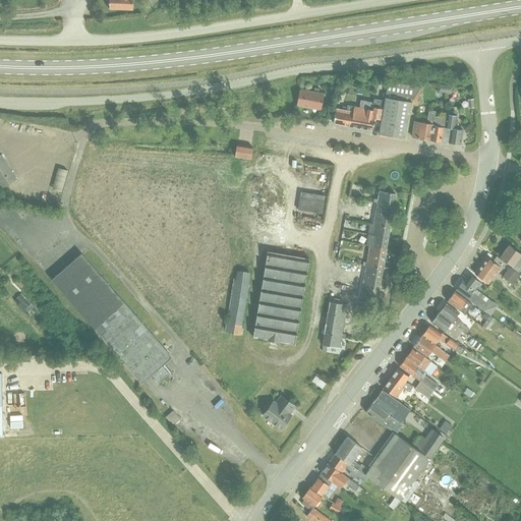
[(105,0),(105,1),(109,1),(109,2),(108,2),(108,4),(109,4),(108,9),(132,9),(132,0),(105,0)]
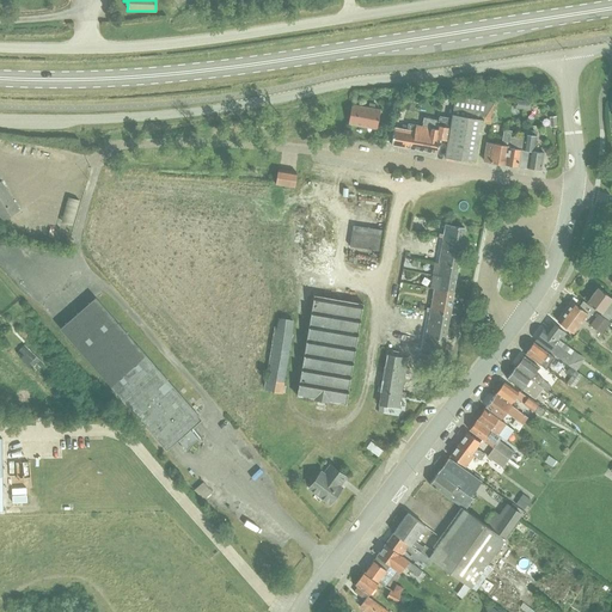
[(377,129),(380,110),(374,109),(374,104),(368,103),(368,108),(356,105),(357,97),(353,96),(348,123),(377,129)]
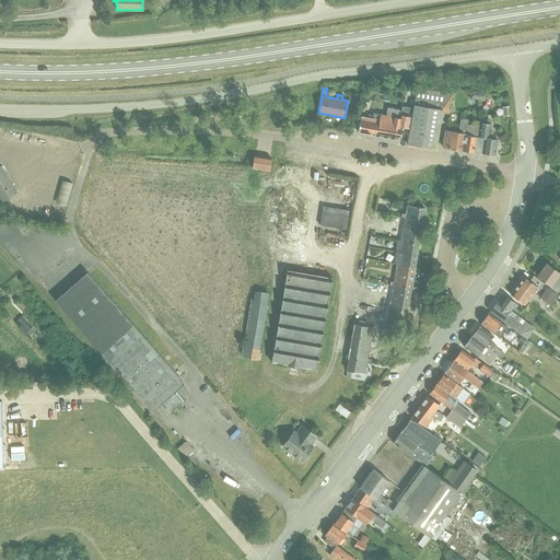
[(370,98),(377,102),(382,91),(374,88),(370,98)]
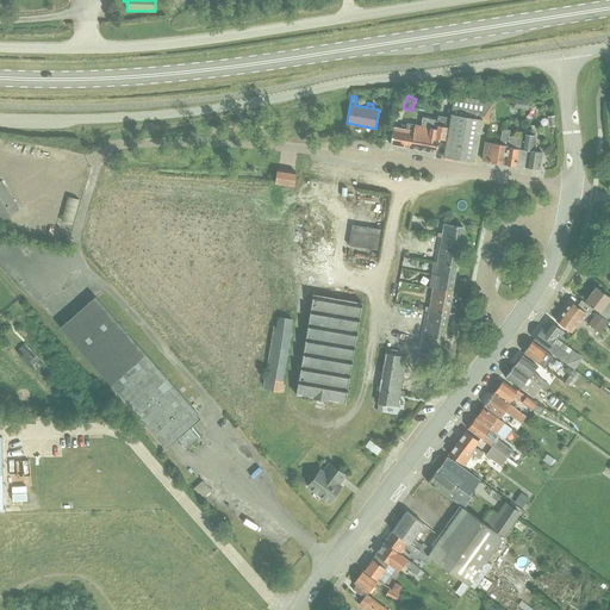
[(443,156),(446,156),(474,162),(474,159),(481,119),(485,101),(453,95),(450,114),(443,156)]
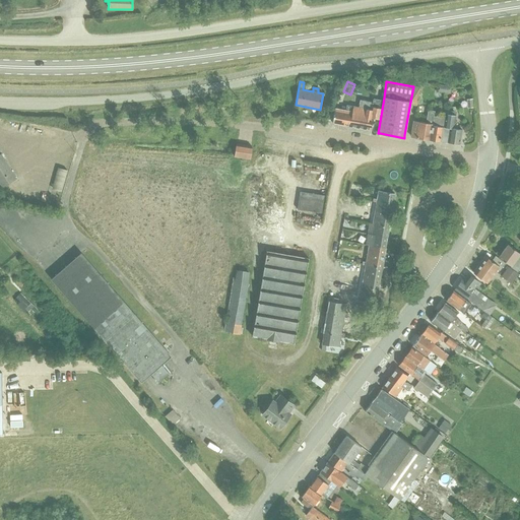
[(379,119),(382,101),(373,99),(373,103),(360,100),(359,108),(346,105),(345,110),(334,108),(332,123),(372,130),(374,118),(379,119)]
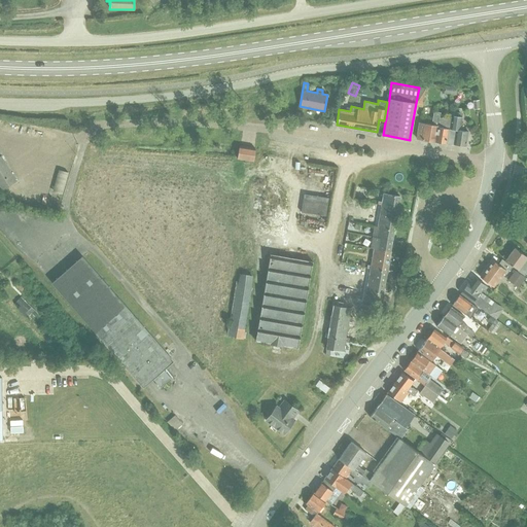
[(434,141),(438,118),(440,113),(433,112),(432,121),(433,121),(433,125),(419,123),(416,138),(434,141)]
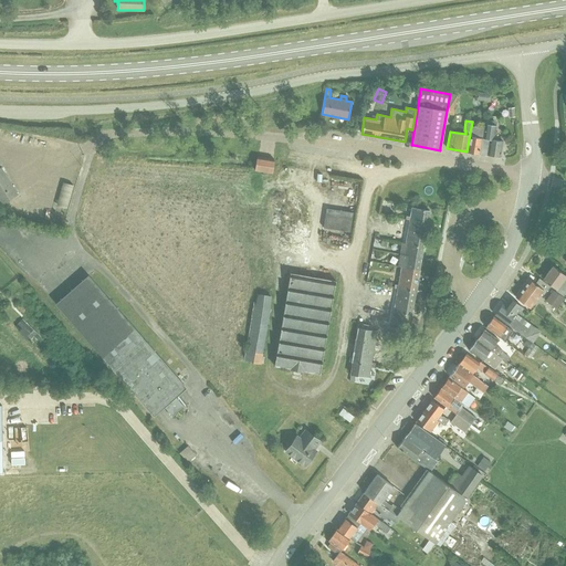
[(484,129),(483,138),(489,139),(486,155),(501,157),(502,142),(493,139),(495,125),(496,122),(485,121),(485,124),(484,129)]
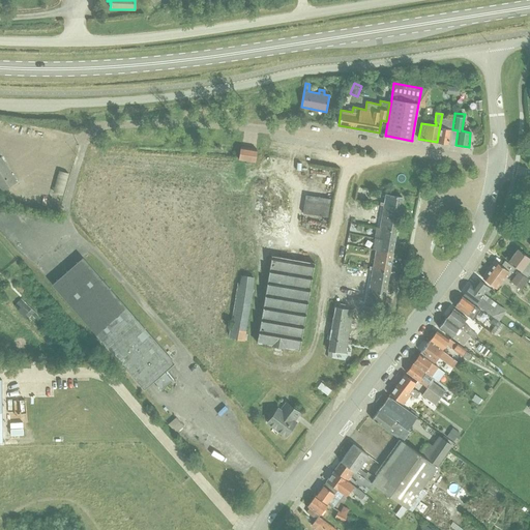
[(453,121),(441,119),(437,142),(448,144),(450,129),(452,129),(453,121)]
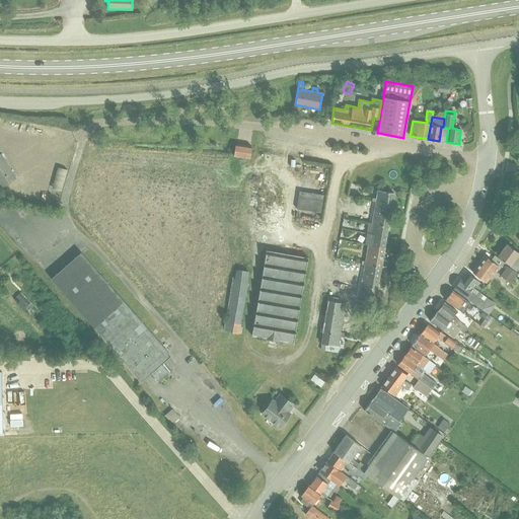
[(441,127),(439,141),(446,142),(448,128),(443,127),(441,127)]
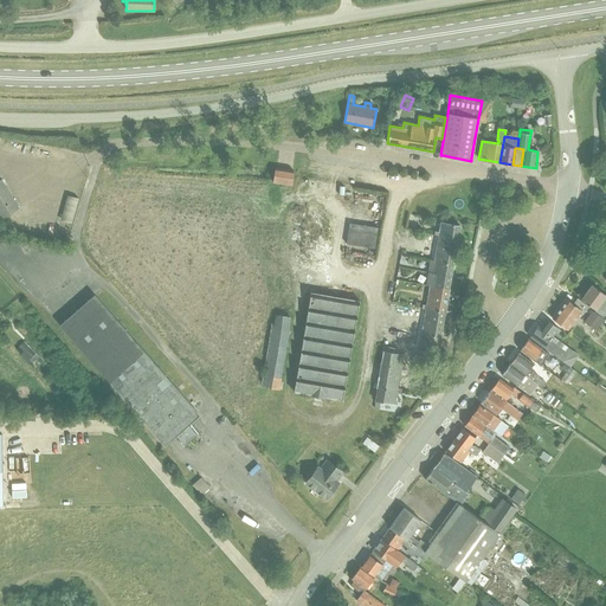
[(275,168),(272,182),(279,184),(291,185),(294,171),(275,168)]
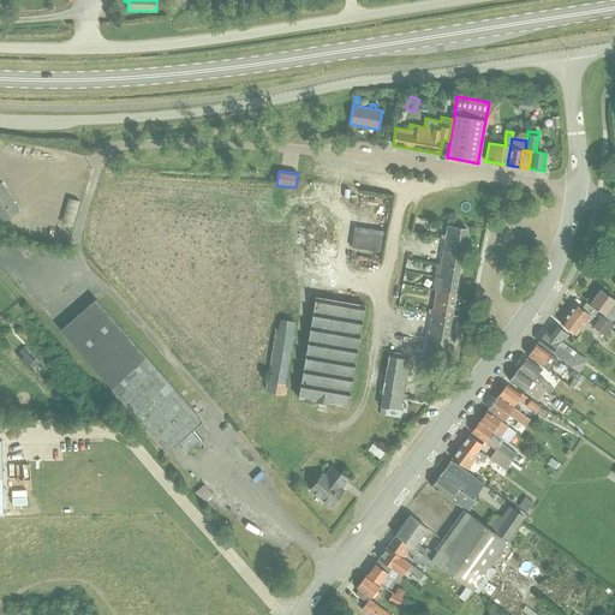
[(0,219),(3,222),(19,212),(1,181),(0,181),(0,219)]
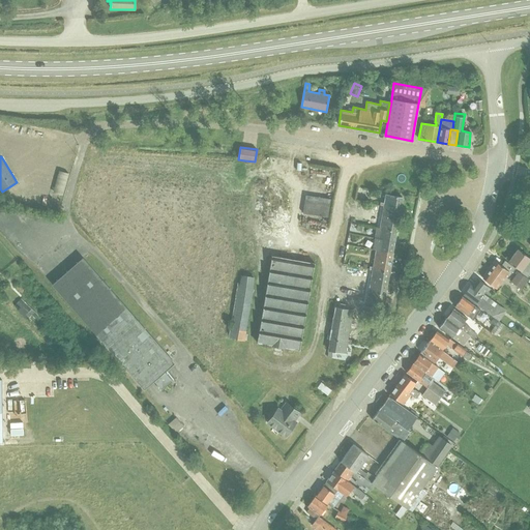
[(400,208),(402,197),(385,195),(383,203),(381,202),(380,205),(400,208)]
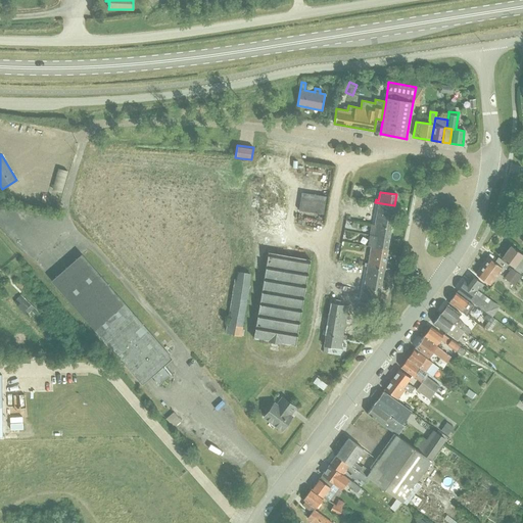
[(375,202),(373,212),(392,217),(394,205),(375,202)]
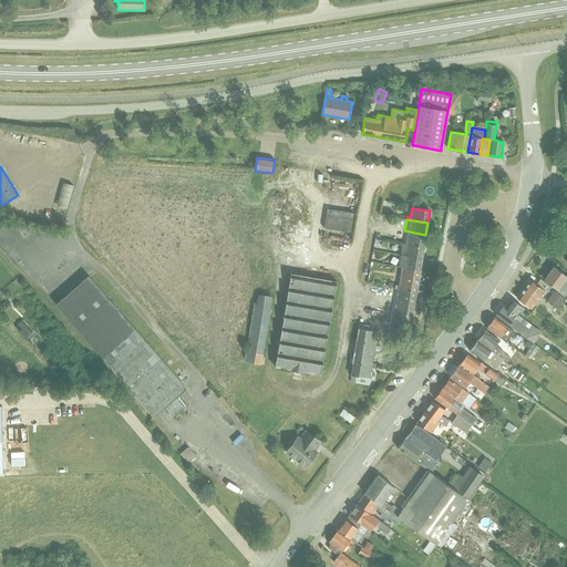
[(404,230),(402,244),(423,247),(424,247),(426,235),(425,235),(404,230)]
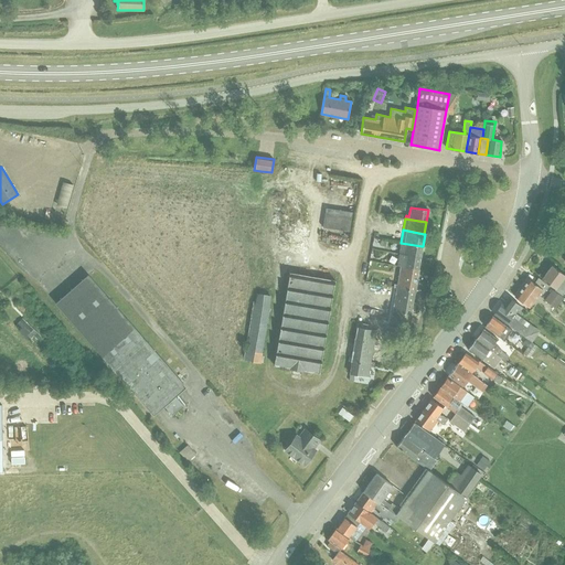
[(419,257),(422,246),(401,243),(401,245),(404,245),(402,254),(419,257)]
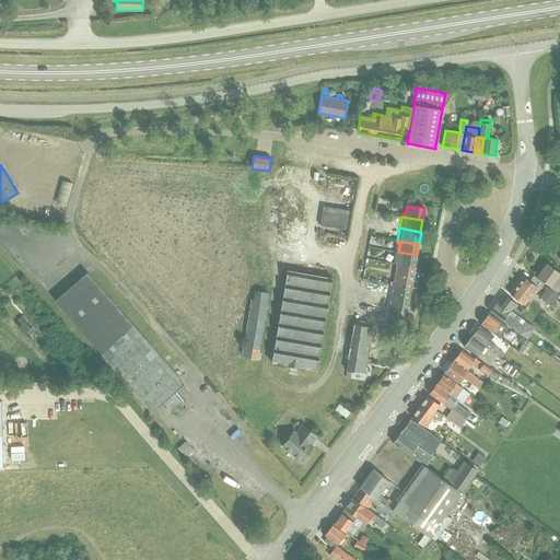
[(416,255),(398,252),(396,252),(394,263),(397,264),(415,267),(416,255)]
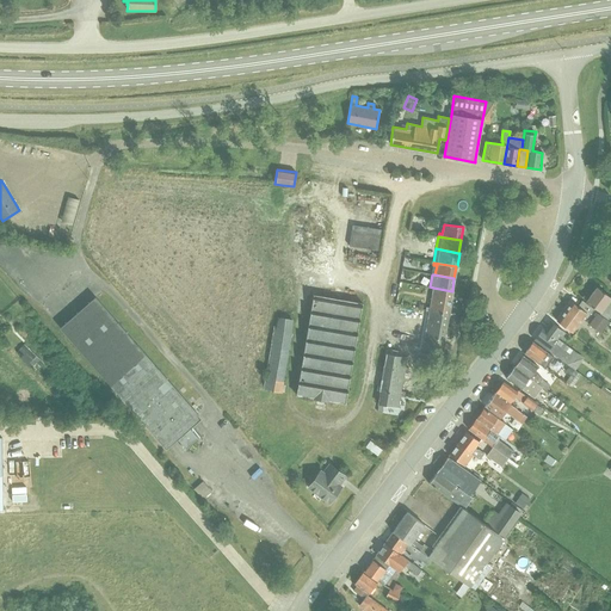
[(610,297),(596,287),(586,301),(600,313),(599,314),(608,319),(610,313),(610,297)]
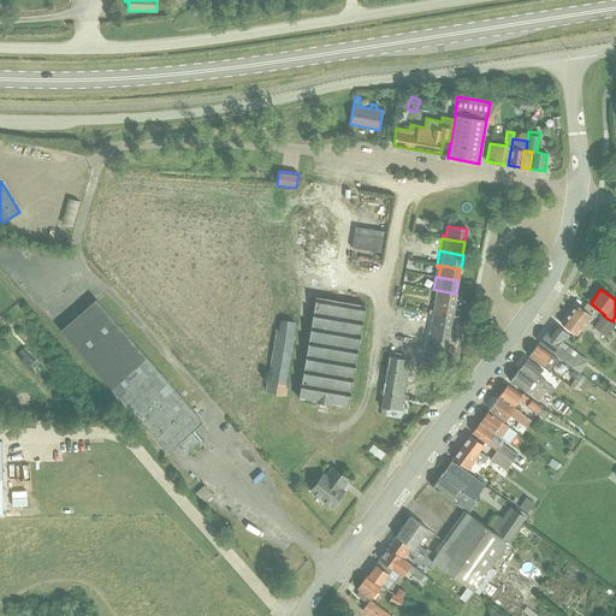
[(428,313),(451,317),(452,318),(456,294),(437,290),(433,311),(430,309),(428,313)]
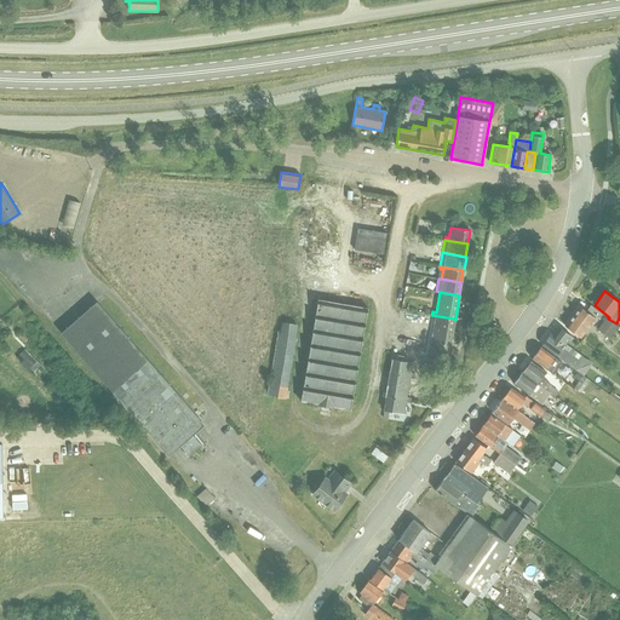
[(367,308),(327,300),(317,299),(300,401),(317,403),(317,405),(332,407),(333,406),(350,409),(367,308)]
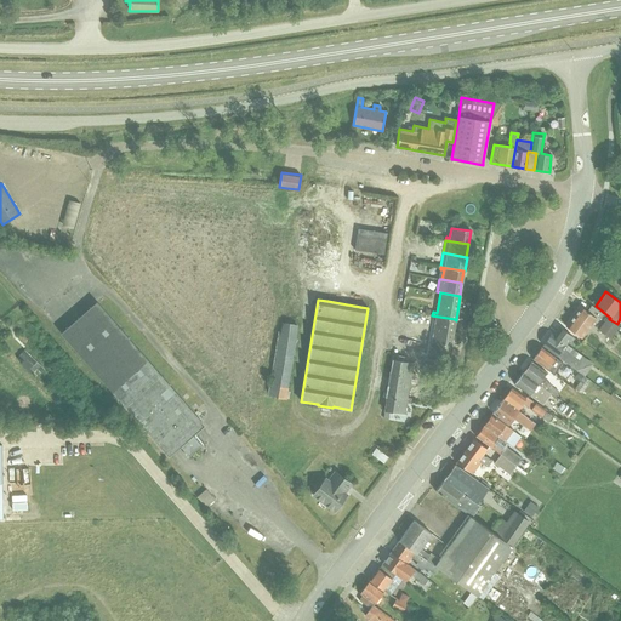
[(189,432),(201,422),(96,302),(61,334),(166,454),(177,443),(188,456),(201,445),(189,432)]
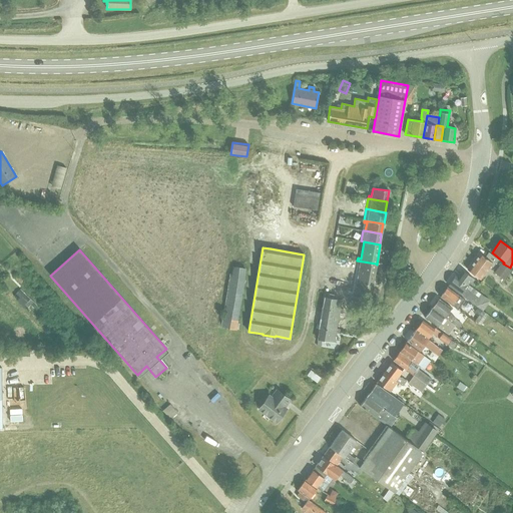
[(484,257),(480,252),(467,270),(480,280),(492,263),(494,264),(498,259),(488,251),(484,257)]
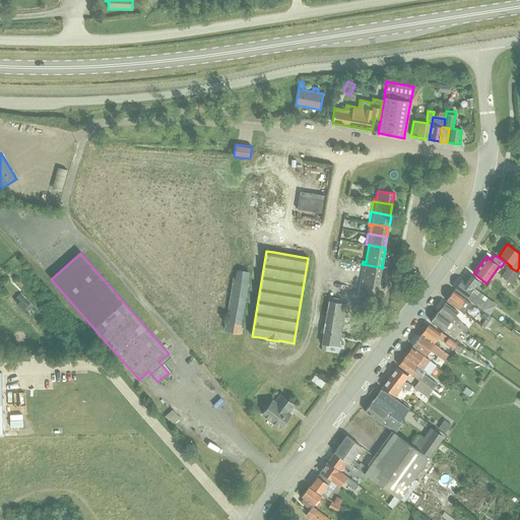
[(362,264),(360,275),(379,278),(381,267),(362,264)]
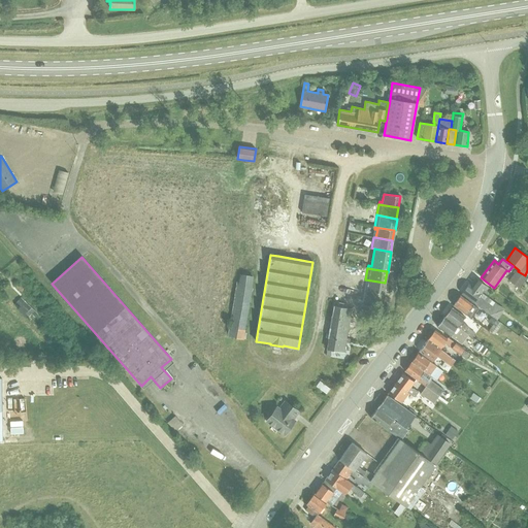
[(516,271),(507,281),(519,288),(526,278),(516,271)]
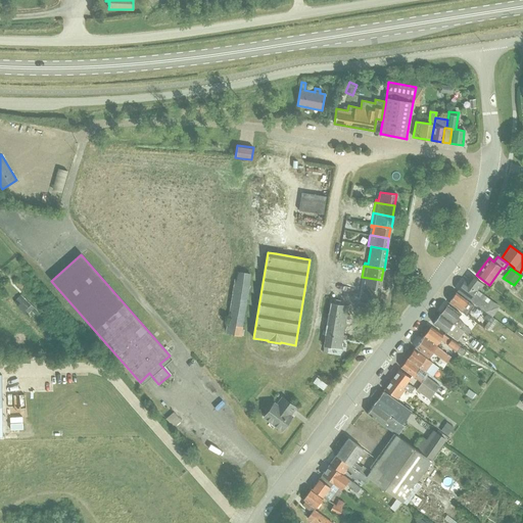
[(240,335),(250,274),(237,272),(227,333),(240,335)]
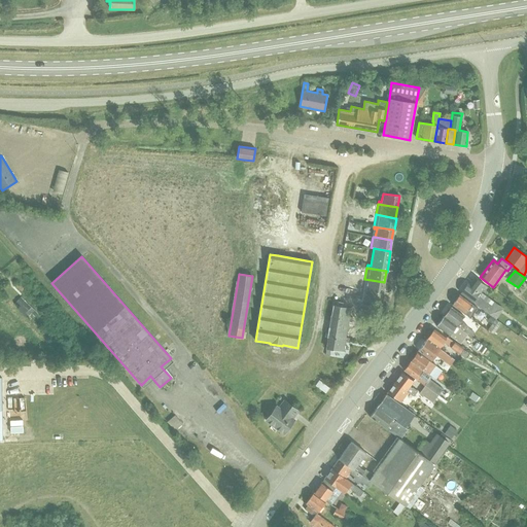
[(478,295),(485,285),(475,277),(469,284),(467,283),(460,292),(488,313),(493,307),(478,295)]
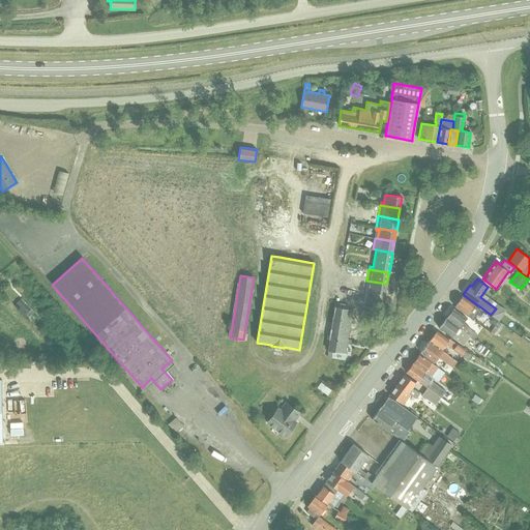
[(366,281),(365,291),(385,294),(386,284),(366,281)]
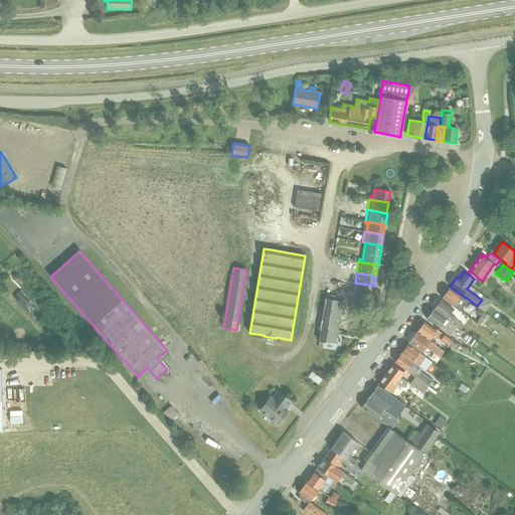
[(355,283),(353,294),(372,298),(374,286),(355,283)]
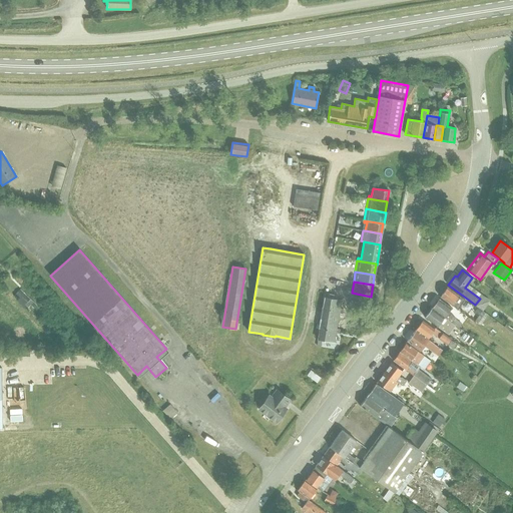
[(465,300),(459,296),(447,287),(440,297),(457,310),(465,300)]
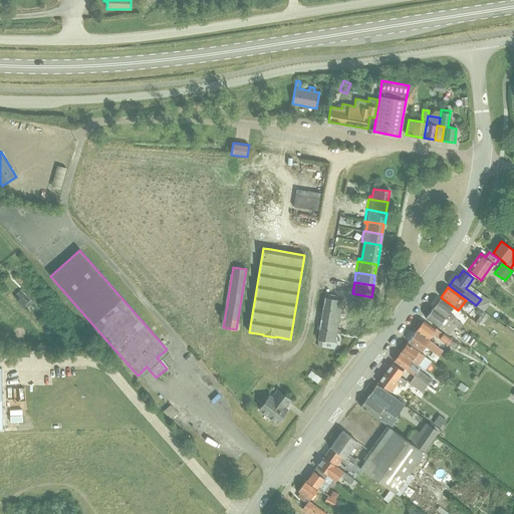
[(21,288),(14,296),(23,306),(31,298),(21,288)]
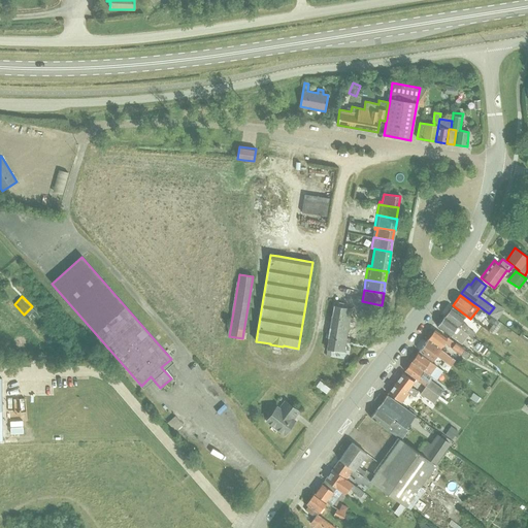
[(334,306),(332,317),(353,320),(353,318),(350,318),(352,309),(334,306)]
